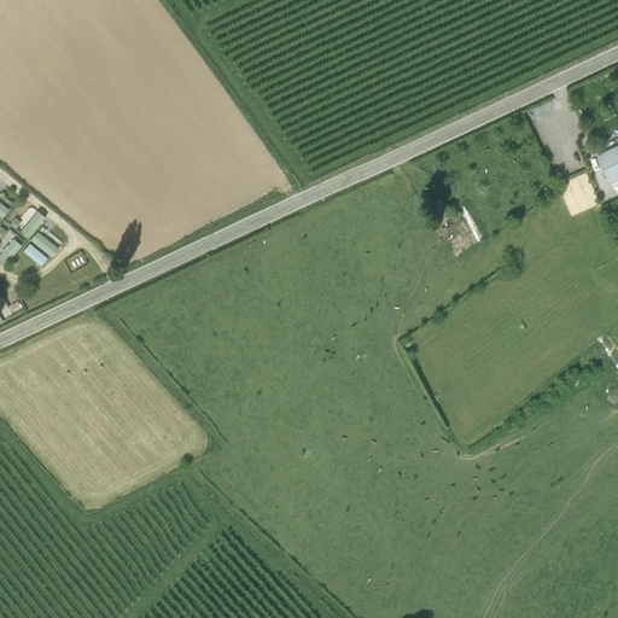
[(617,129),(617,130),(617,145),(596,156),(610,185),(617,180),(617,129)]
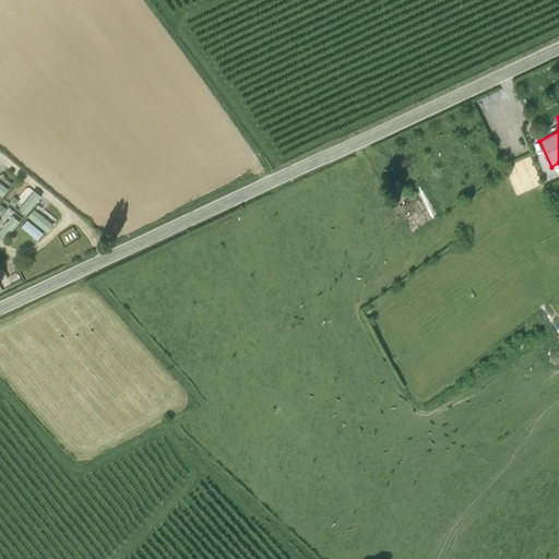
[(34,192),(18,211),(25,217),(40,198),(34,192)]
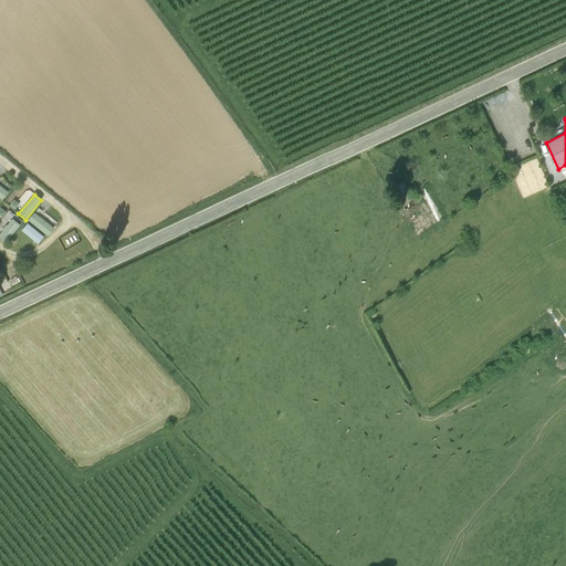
[(33,215),(28,221),(46,237),(48,236),(49,234),(51,232),(52,231),(53,229),(33,215)]
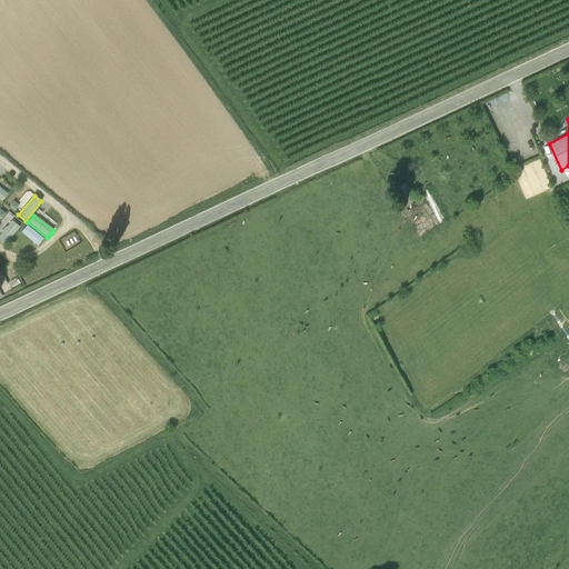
[(2,233),(0,236),(0,242),(5,246),(20,228),(12,221),(7,228),(6,227),(1,232),(2,233)]
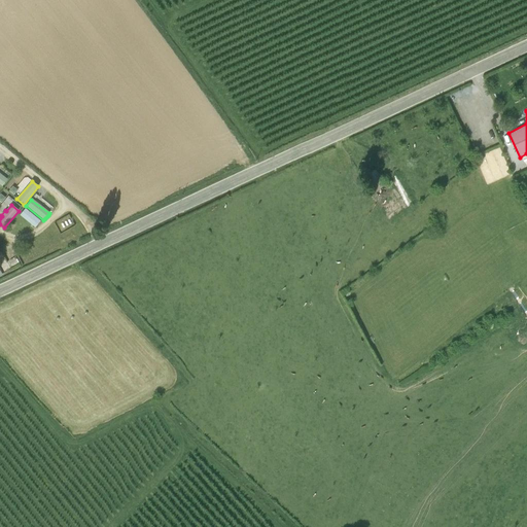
[(25,209),(19,216),(35,230),(40,222),(25,209)]
